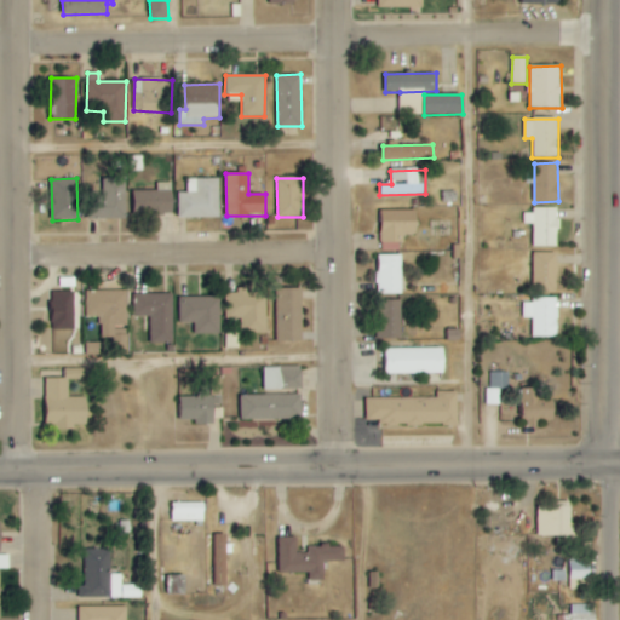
[(126,179),(103,179),(103,191),(87,191),(89,219),(127,218),(126,179)]
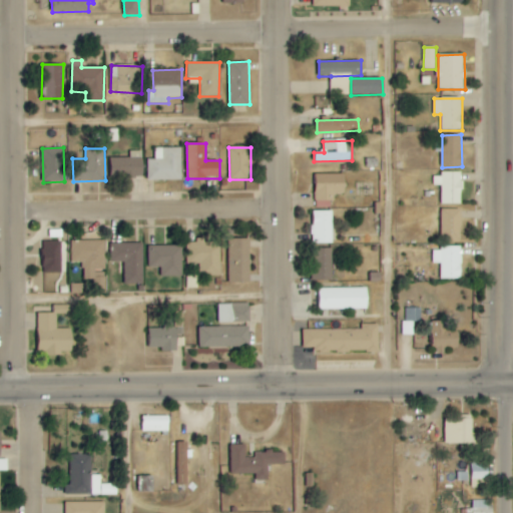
[(181,148),(155,148),(155,159),(147,159),(148,180),(181,180),(181,148)]
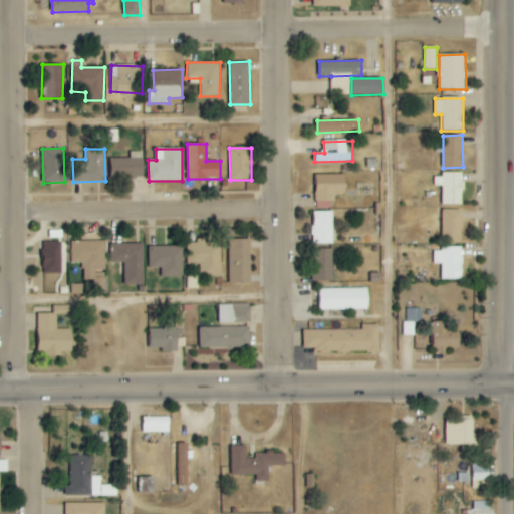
[(131,159),(111,159),(111,178),(144,178),(143,152),(131,152),(131,159)]
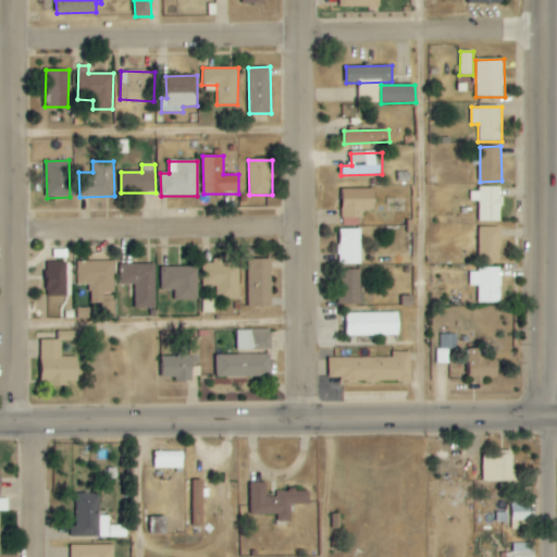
[(343,188),(343,225),(361,225),(361,210),(374,211),(374,189),(343,188)]
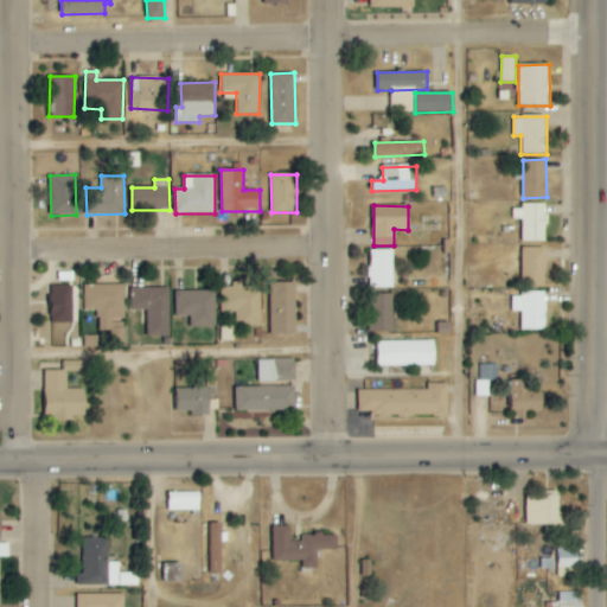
[(545,205),(512,205),(513,219),(521,219),(521,242),(545,242),(545,205)]
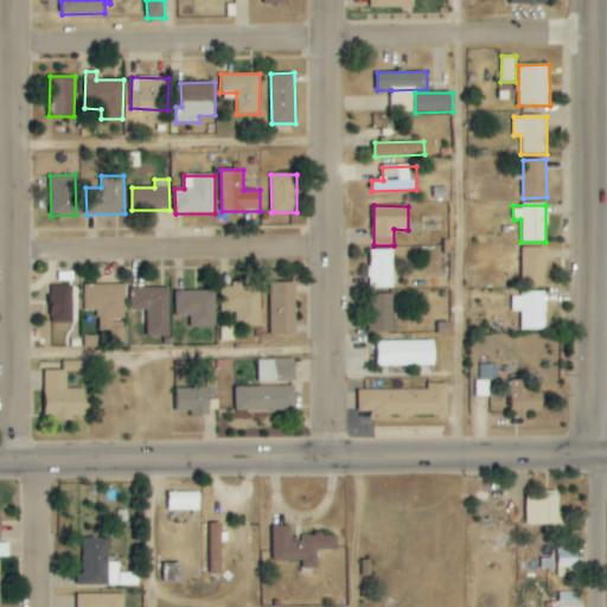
[(547,248),(523,248),(522,286),(545,286),(547,248)]
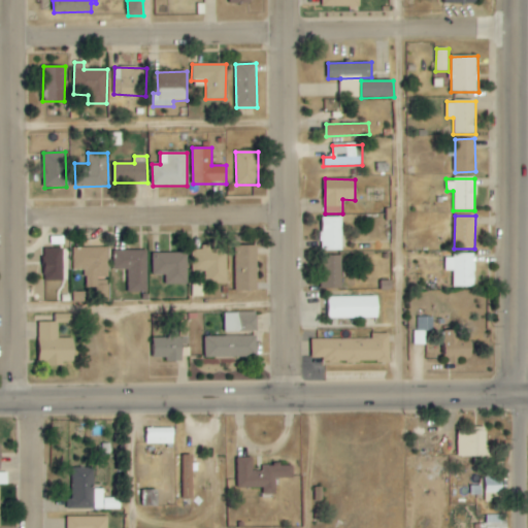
[(341,251),(342,217),(322,217),(321,251),(341,251)]
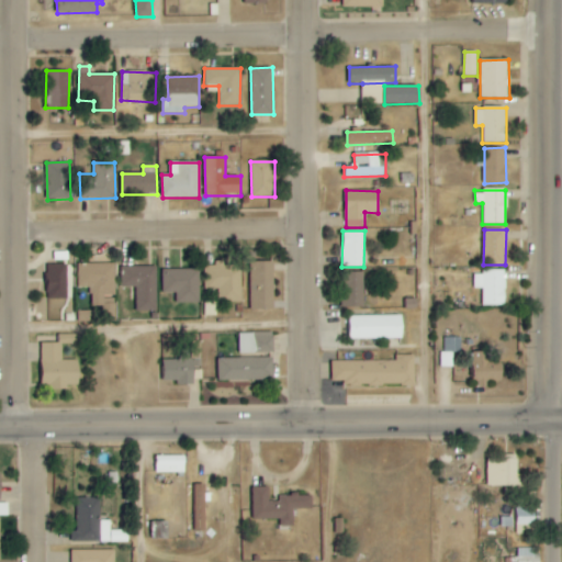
[(250,311),(274,311),(274,261),(251,261),(250,311)]
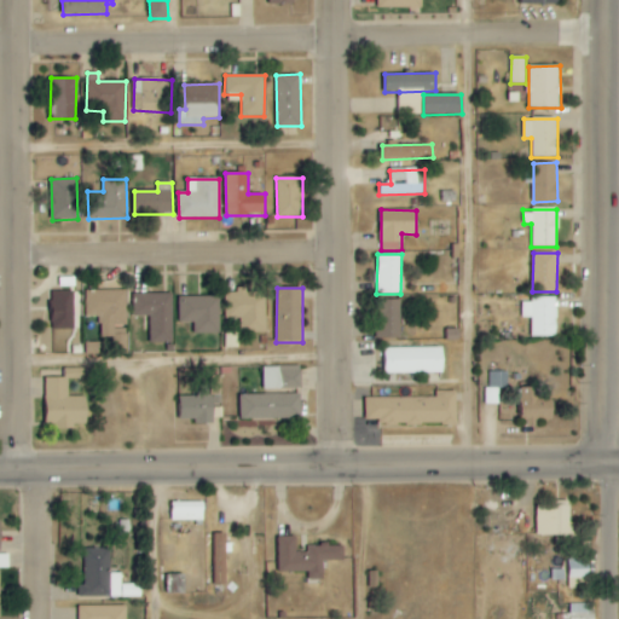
[(127,290),(85,290),(86,317),(100,317),(100,336),(115,336),(115,325),(128,325),(127,290)]
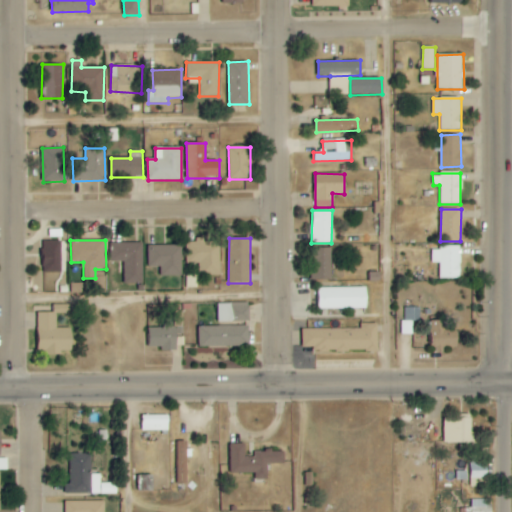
[(221,276),(220,240),(195,240),(195,242),(185,242),(186,264),(199,263),(199,276),(221,276)]
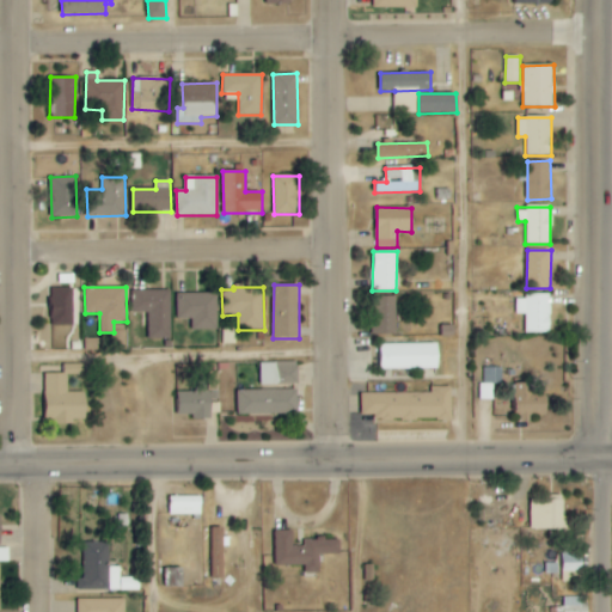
[(73,326),(74,289),(51,288),(51,325),(73,326)]
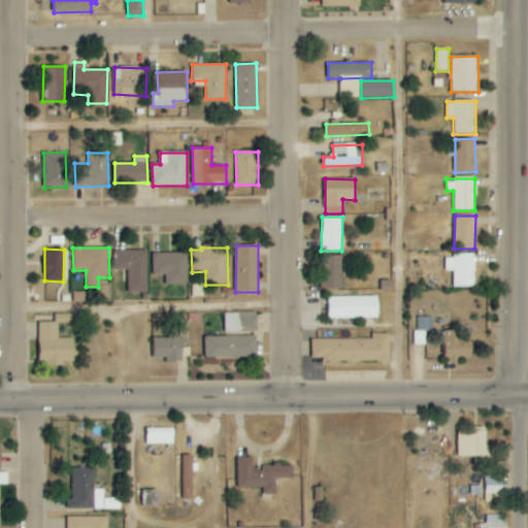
[(114,270),(128,270),(128,293),(149,293),(147,250),(114,251),(114,270)]
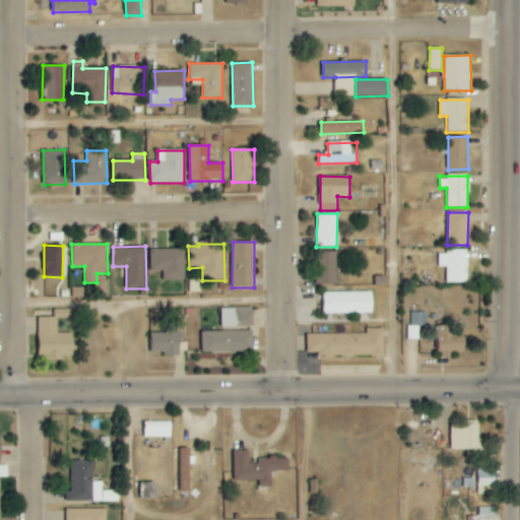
[(185,249),(151,249),(151,271),(164,271),(164,279),(185,280),(185,249)]
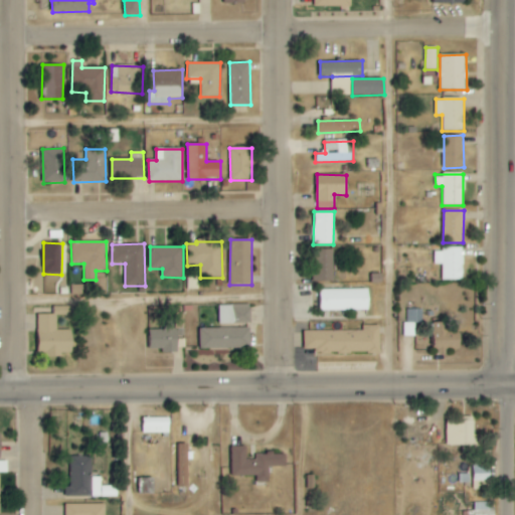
[(442,280),(463,281),(464,248),(435,248),(435,265),(442,265),(442,280)]
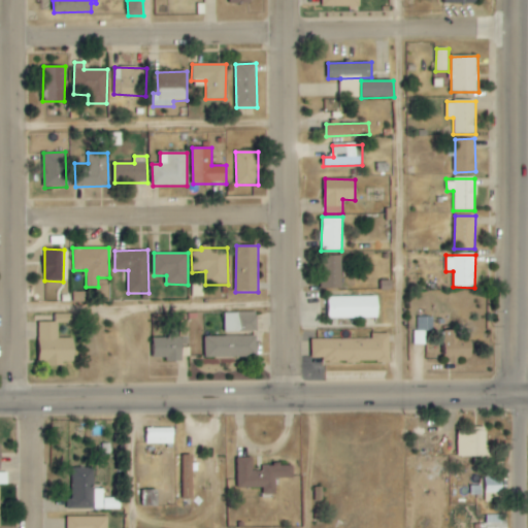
[(341,289),(342,256),(323,256),(322,289),(341,289)]
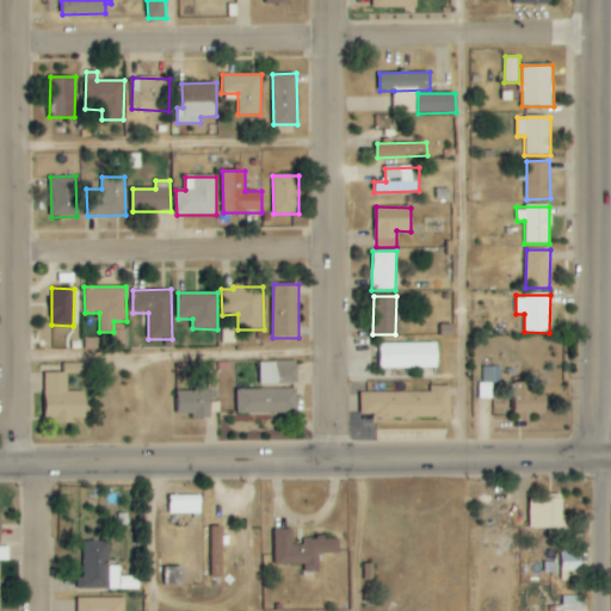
[(378,344),(380,369),(439,368),(439,343),(378,344)]
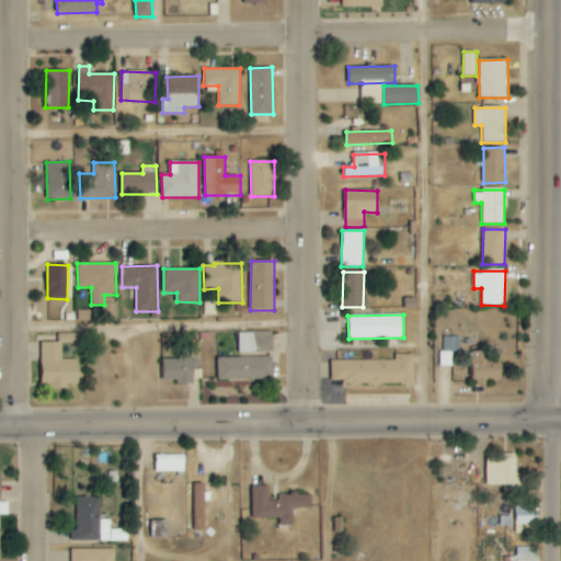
[(239,353),(274,352),(274,332),(239,332),(239,353)]
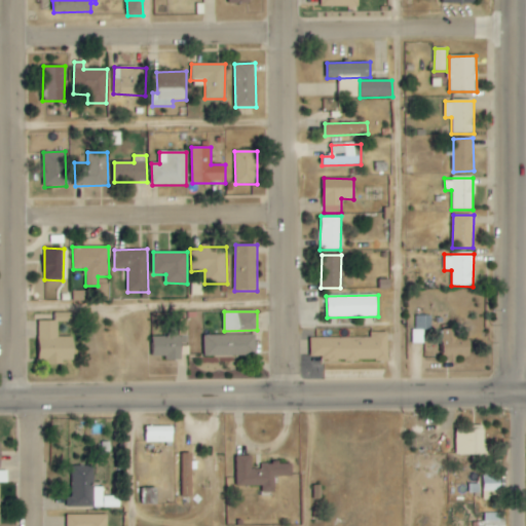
[(414,343),(424,343),(424,330),(431,330),(431,315),(413,316),(414,343)]
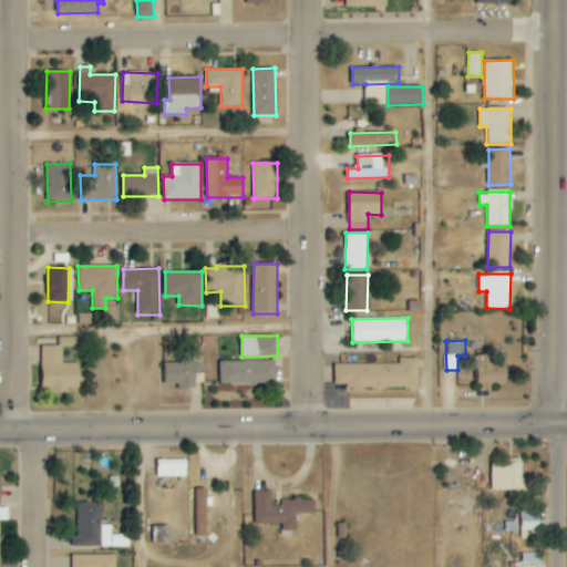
[(166,363),(166,384),(179,384),(179,387),(204,385),(202,344),(193,344),(193,352),(181,352),(182,363),(166,363)]
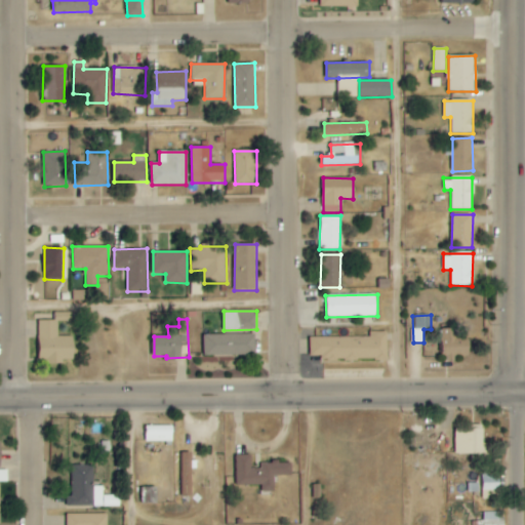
[(39,361),(74,362),(74,336),(57,336),(58,321),(40,320),(39,361)]
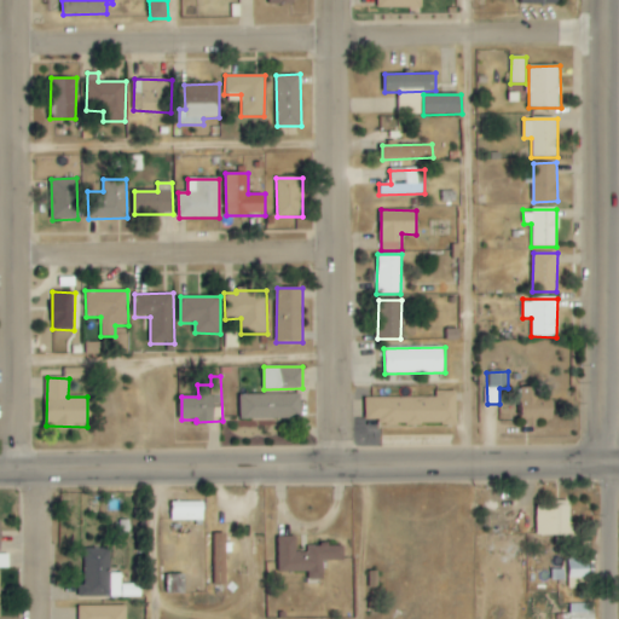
[(524,424),(553,424),(554,389),(525,389),(524,424)]
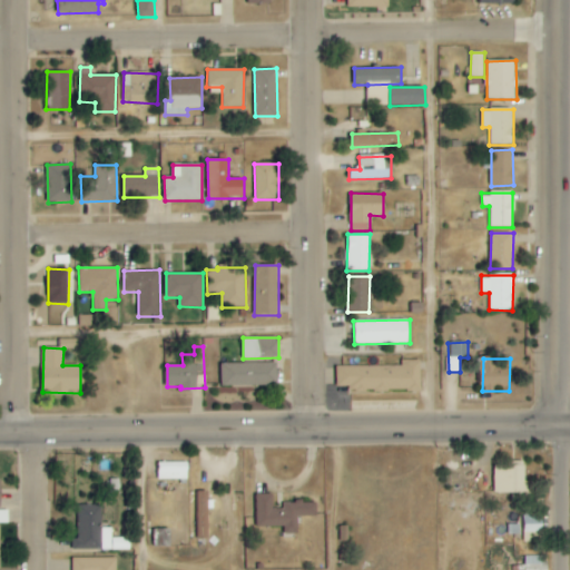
[(336,367),(336,392),(421,391),(421,361),(402,361),(402,366),(336,367)]
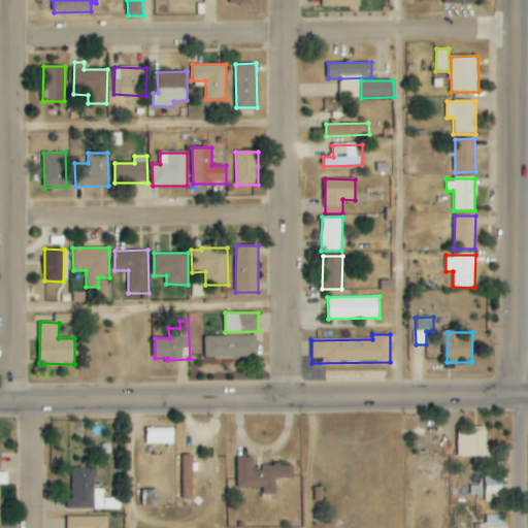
[(257,336),(205,336),(205,358),(257,357),(257,336)]
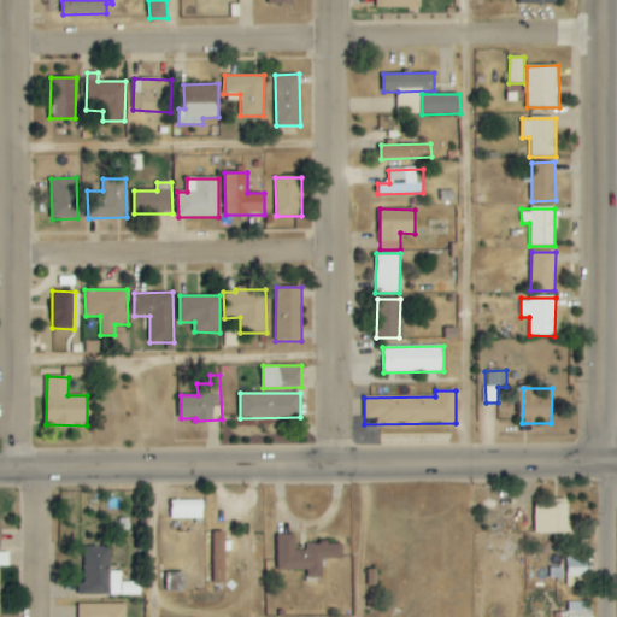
[(170,500),(170,519),(204,519),(204,501),(170,500)]
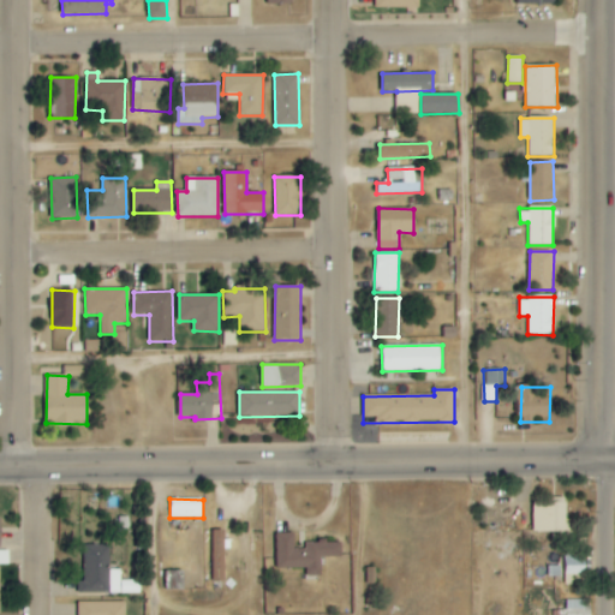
[(566,502),(532,502),(532,532),(567,532),(566,502)]
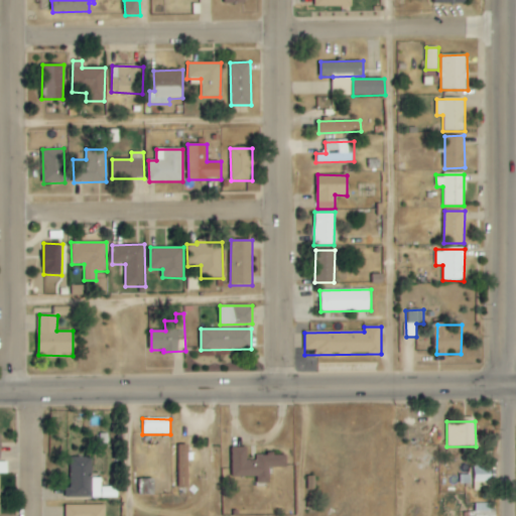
[(177,488),(188,488),(188,445),(178,445),(177,488)]
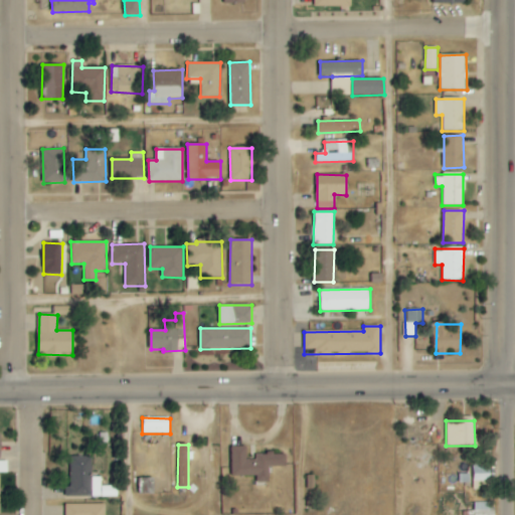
[(232,477),(256,476),(256,483),(270,483),(269,468),(287,467),(287,454),(256,454),(256,460),(246,461),(246,447),(231,447),(232,477)]
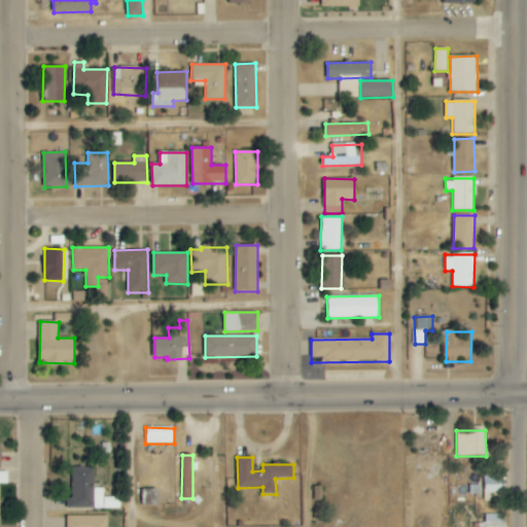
[(73,467),(72,498),(68,498),(68,508),(116,510),(116,497),(104,497),(104,488),(95,488),(95,467),(73,467)]
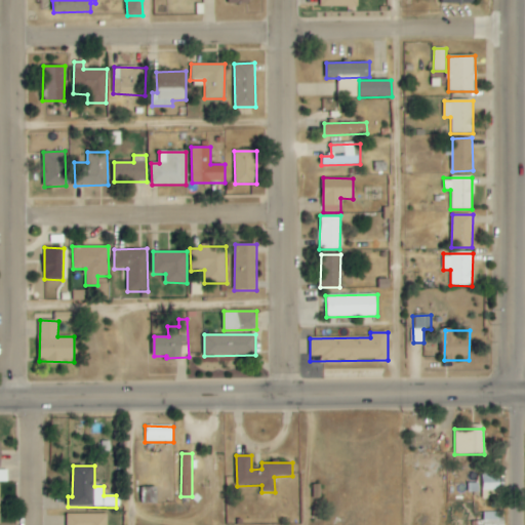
[(499,498),(499,477),(481,477),(481,498),(499,498)]
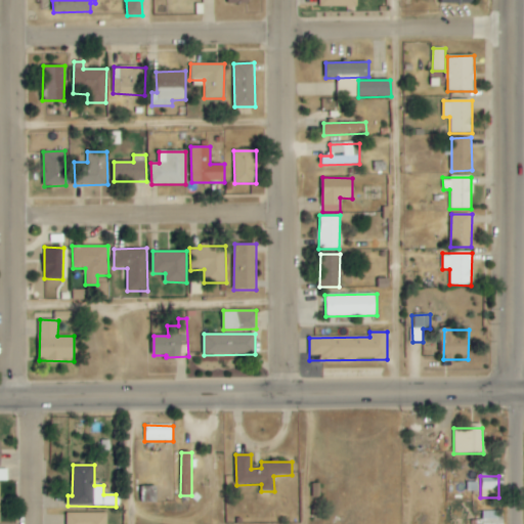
[(140,504),(157,503),(157,486),(140,487),(140,504)]
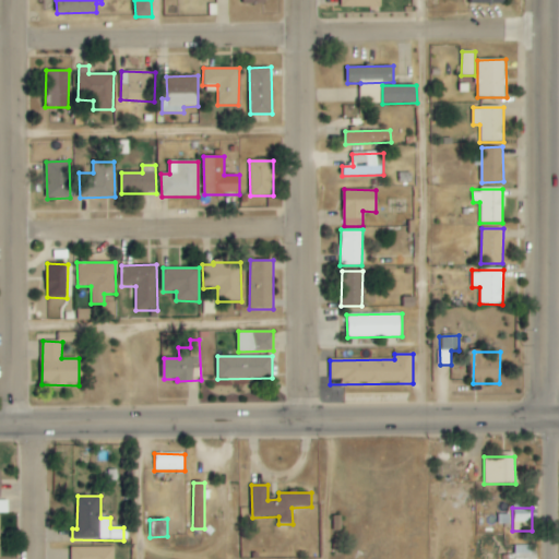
[(536,558),(537,546),(514,545),(514,558),(536,558)]
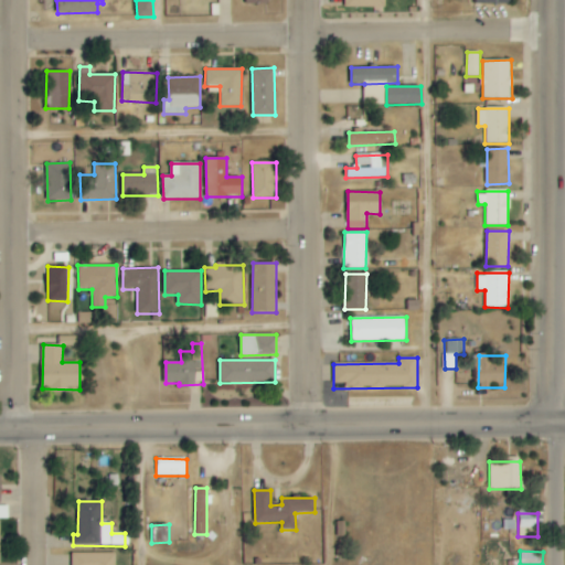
[(116,564),(116,553),(72,553),(72,564),(116,564)]
